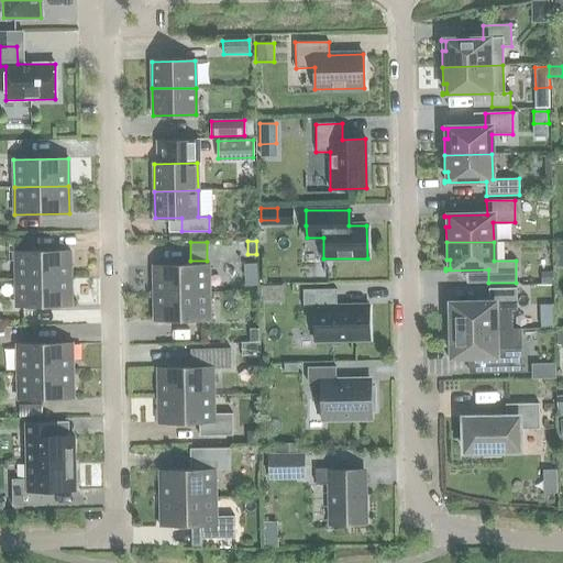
[(15,252),(15,279),(70,278),(70,251),(15,252)]
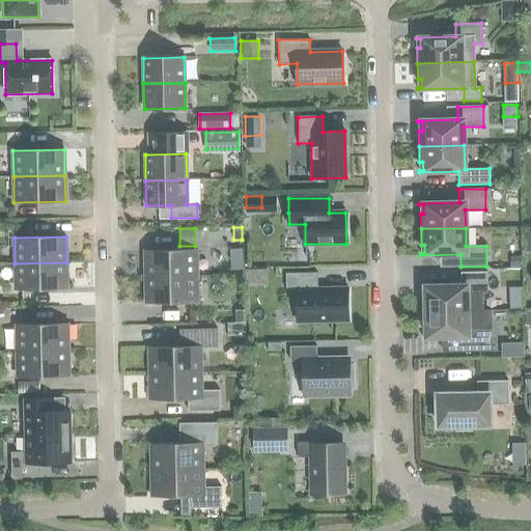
[(145,251),(145,277),(197,276),(196,250),(145,251)]
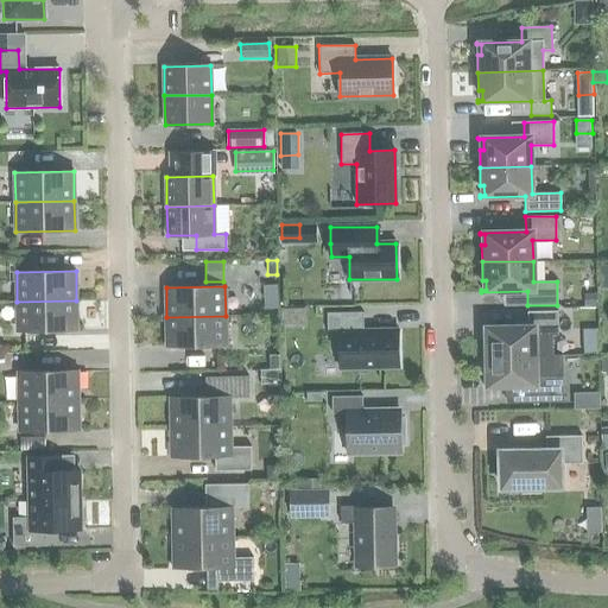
[(584,295),(584,306),(596,305),(596,295),(584,295)]
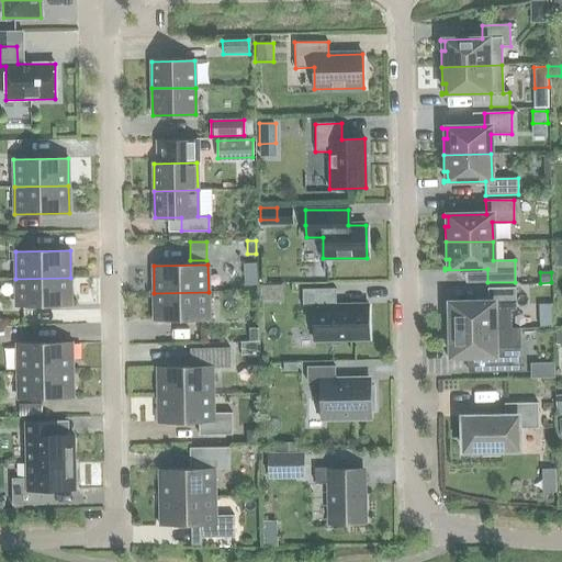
[(15,279),(17,306),(71,305),(70,278),(15,279)]
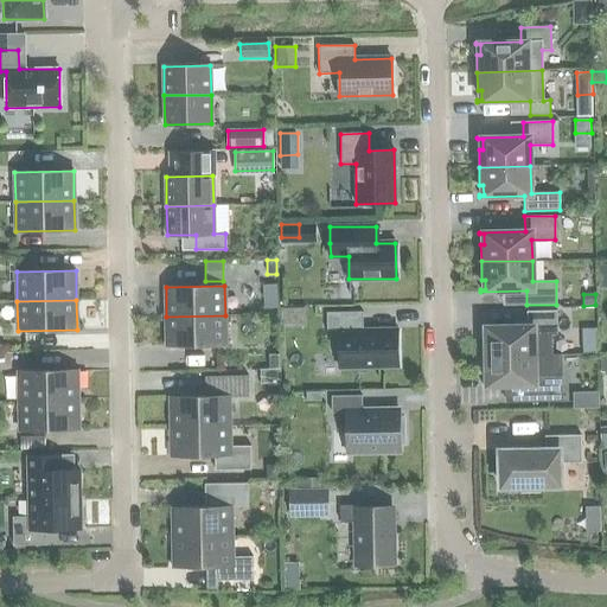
[(280,308),(280,325),(293,324),(292,308),(280,308)]
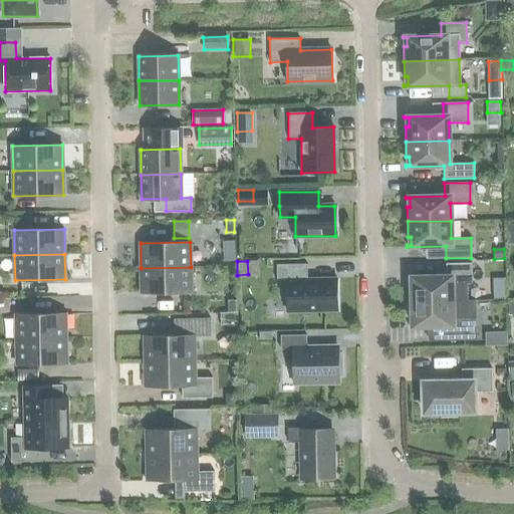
[(409,287),(409,301),(453,301),(468,300),(468,283),(472,282),(471,263),(446,264),(446,276),(408,277),(408,278),(412,278),(412,287),(409,287)]
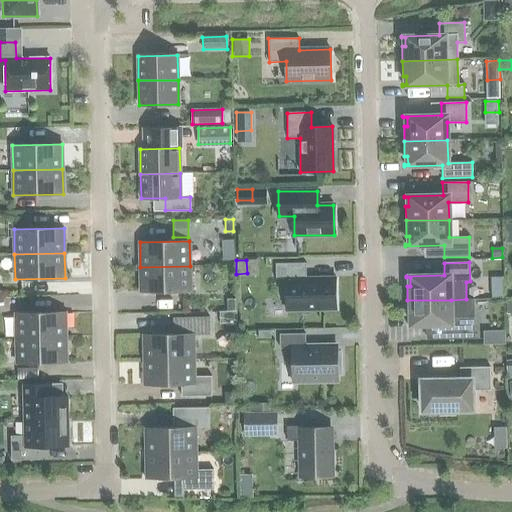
[(335,277),(306,278),(306,263),(275,264),(276,279),(285,279),(286,311),(336,310),(335,277)]
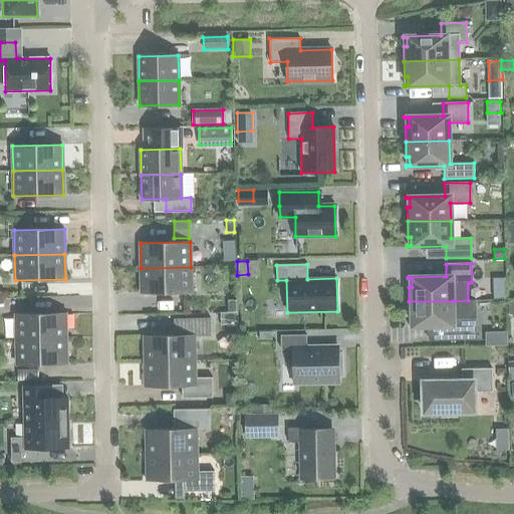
[(142,293),(191,292),(191,267),(141,268),(142,293)]
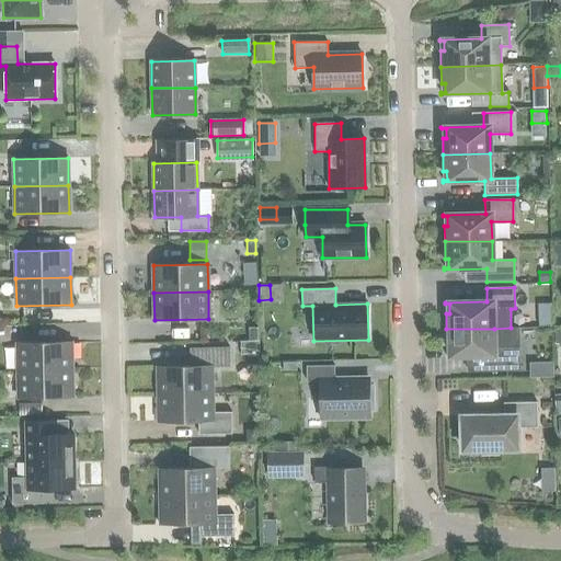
[(551,316),(538,316),(538,327),(552,325),(551,316)]
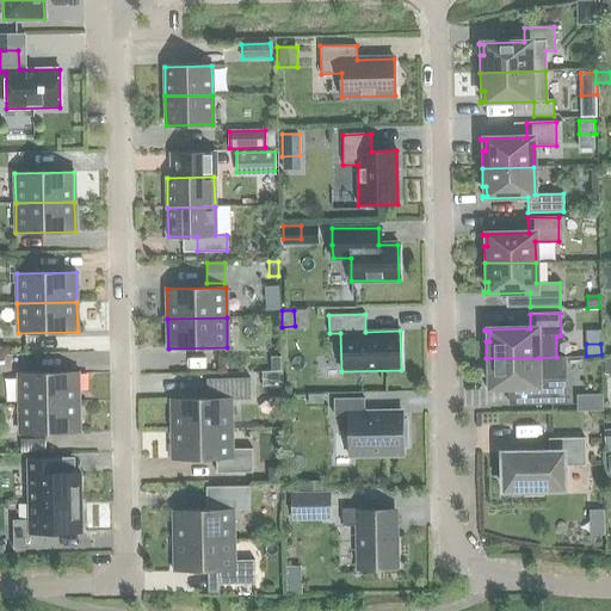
[(271,357),(271,371),(281,371),(281,357),(271,357)]
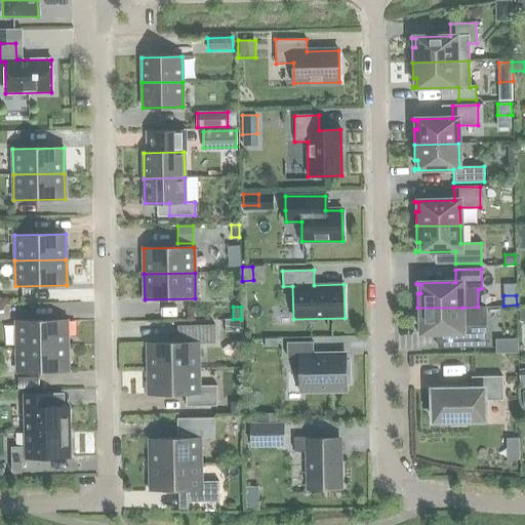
[(478,307),(462,308),(417,308),(418,324),(421,324),(421,332),(417,332),(417,334),(456,333),(457,348),(486,348),(486,324),(478,325),(478,307)]
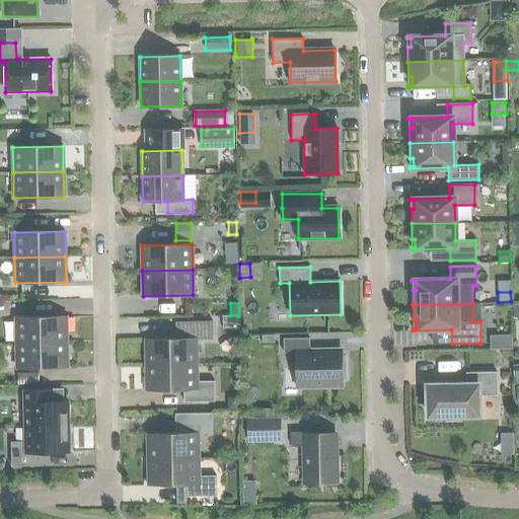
[(16,317),(16,343),(67,342),(66,316),(16,317)]
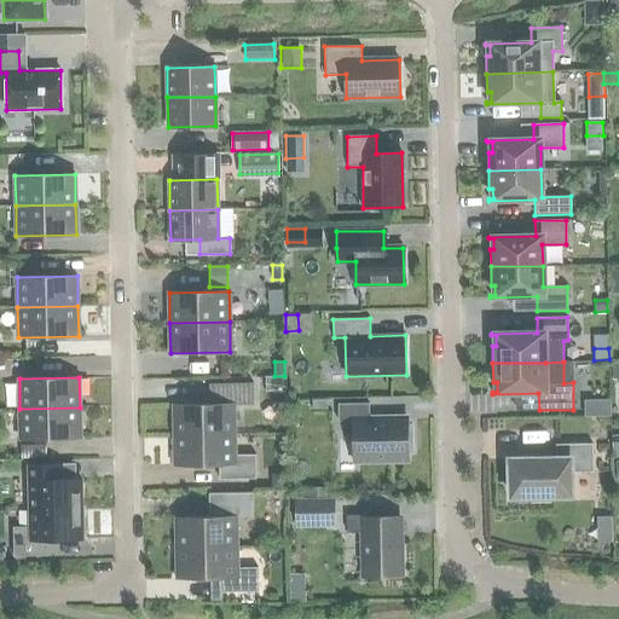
[(256,401),(256,377),(231,377),(231,401),(256,401)]
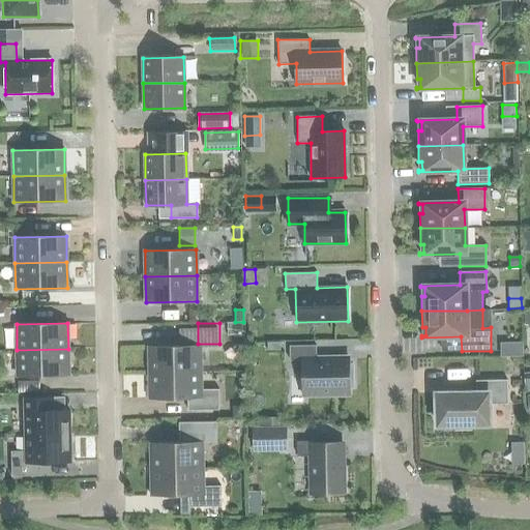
[(280,350),(280,342),(267,342),(267,350),(280,350)]
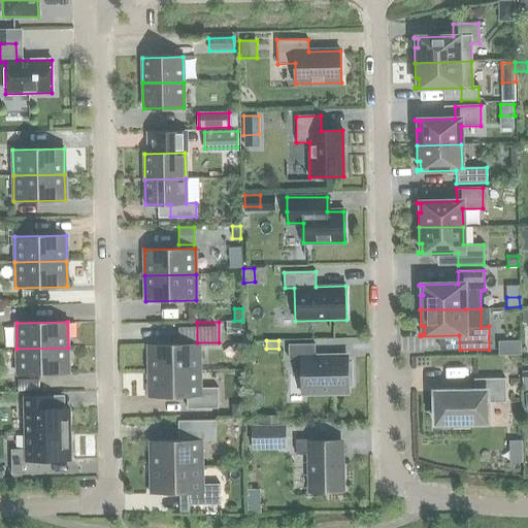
[(149,371),(200,370),(199,344),(149,345),(149,371)]
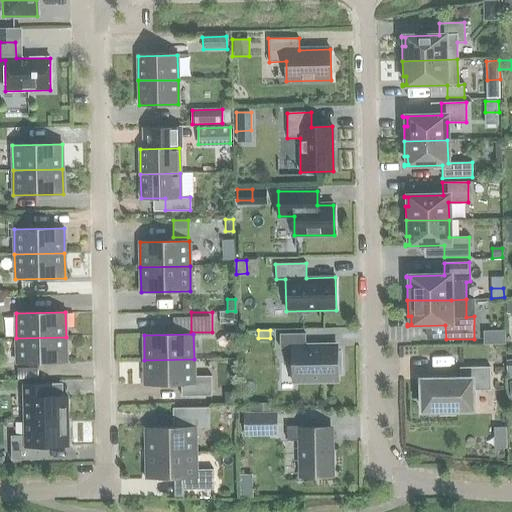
[(305,334),(279,334),(280,348),(292,348),(293,381),(337,380),(337,371),(340,371),(340,355),(337,355),(337,346),(305,347),(305,334)]
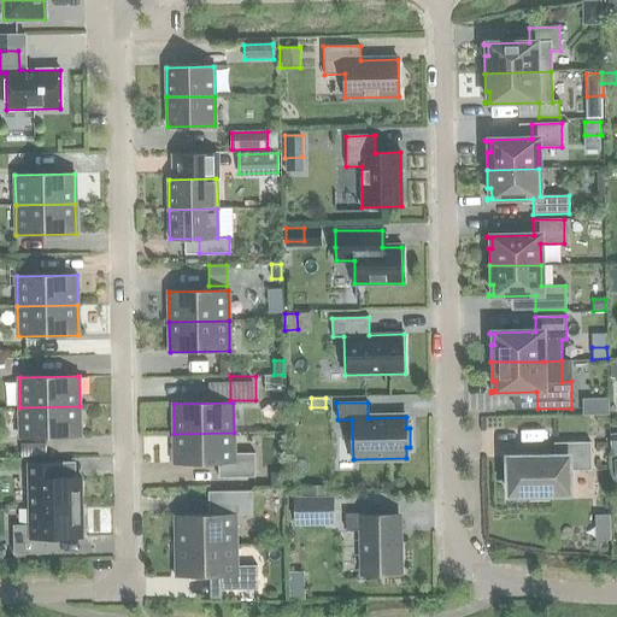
[(19,407),(21,438),(80,436),(80,406),(19,407)]
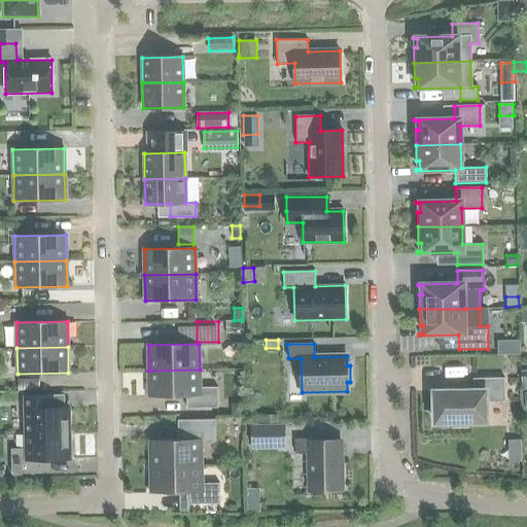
[(200,370),(148,371),(149,396),(186,395),(186,408),(218,408),(217,387),(200,387),(200,370)]
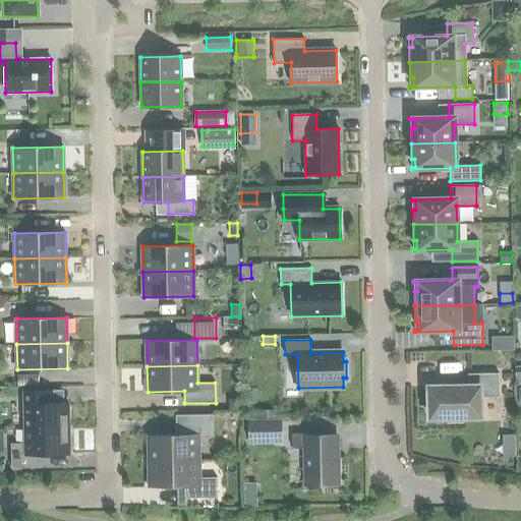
[(425,389),(429,389),(429,418),(448,418),(448,421),(463,421),(463,417),(480,417),(480,397),(499,397),(499,373),(467,374),(468,387),(425,388),(425,389)]
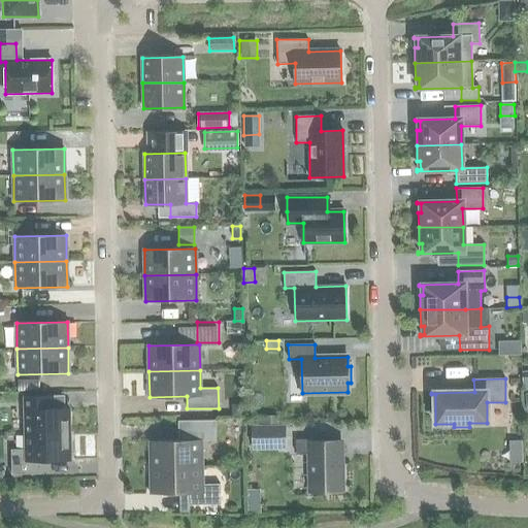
[(25,409),(26,435),(69,434),(69,408),(48,408),(48,396),(25,396),(25,409)]
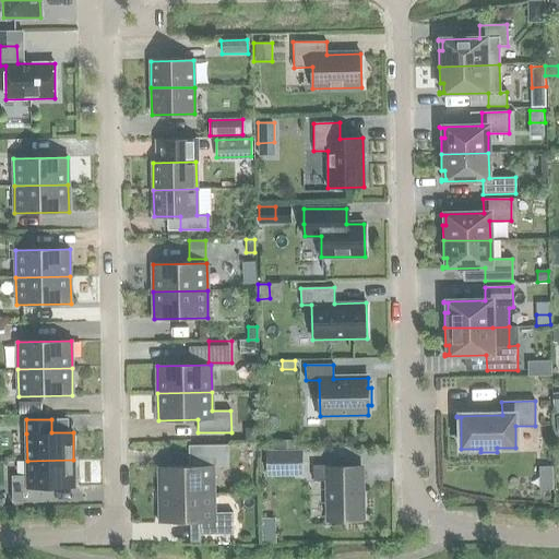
[(245,427),(245,442),(260,442),(260,427),(245,427)]
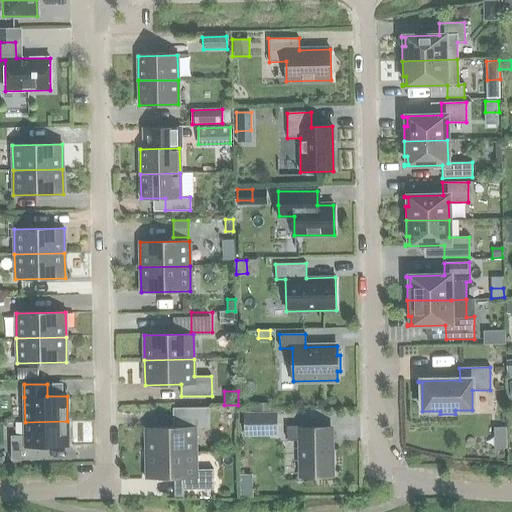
[(204,407),(193,408),(193,423),(204,423),(204,407)]
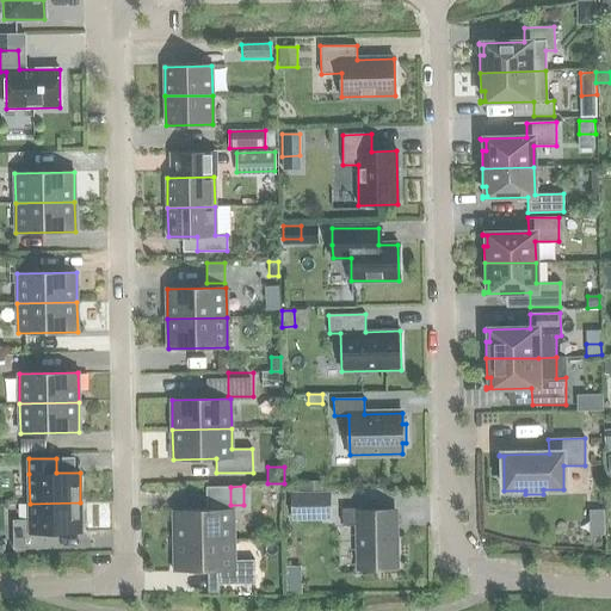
[(331,517),(329,493),(291,493),(291,518),(331,517)]
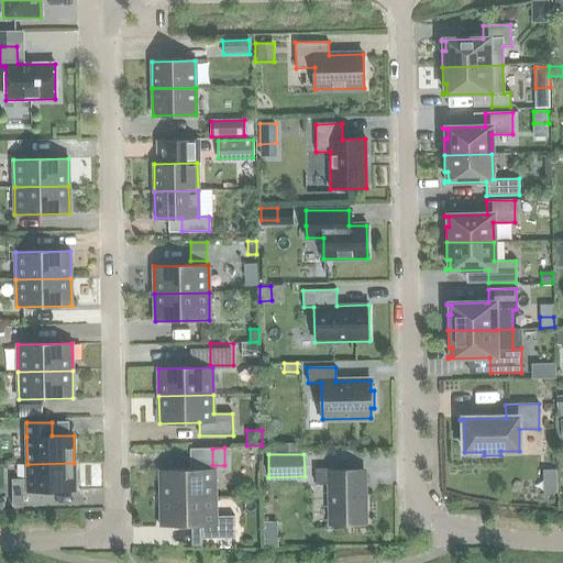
[(43,505),(43,490),(75,490),(74,463),(28,464),(28,478),(11,479),(12,506),(43,505)]
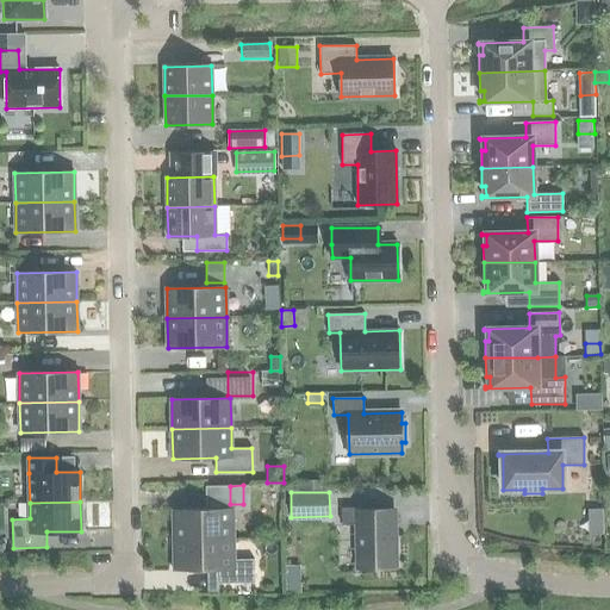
[(359,508),(342,508),(342,526),(358,526),(359,568),(394,568),(393,509),(359,510),(359,508)]
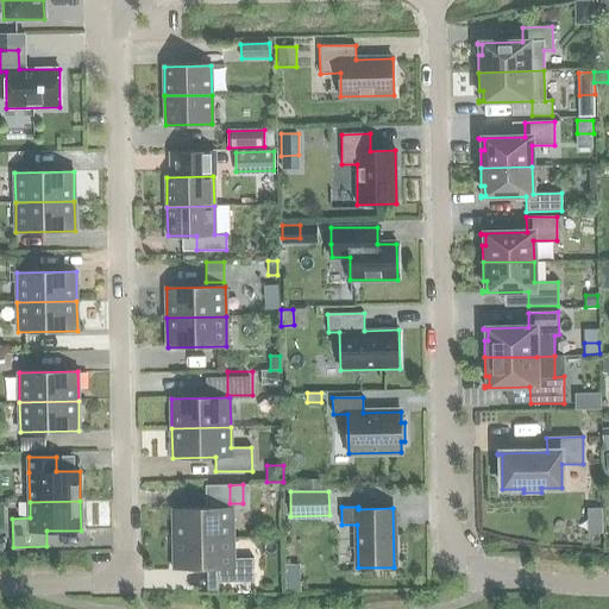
[(174,539),(233,538),(232,508),(174,509),(174,539)]
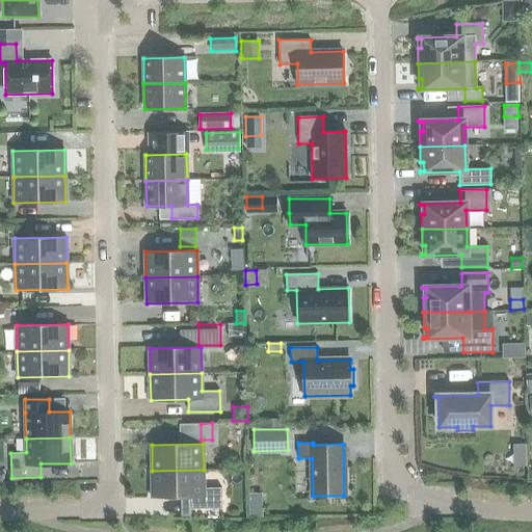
[(204,470),(152,471),(152,497),(190,497),(190,509),(221,508),(221,487),(204,488),(204,470)]
